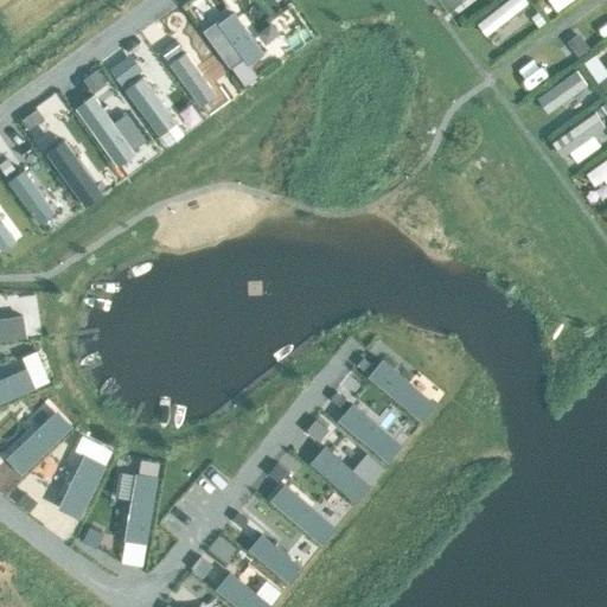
[(235,76),(266,55),(236,14),(206,36),(235,76)]
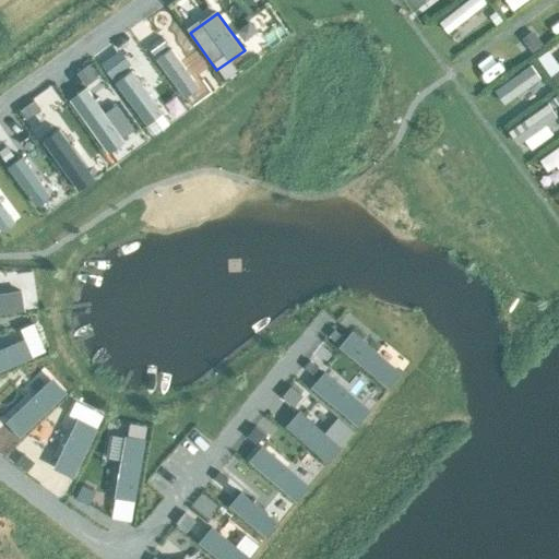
[(188,102),(203,91),(174,50),(158,61),(188,102)]
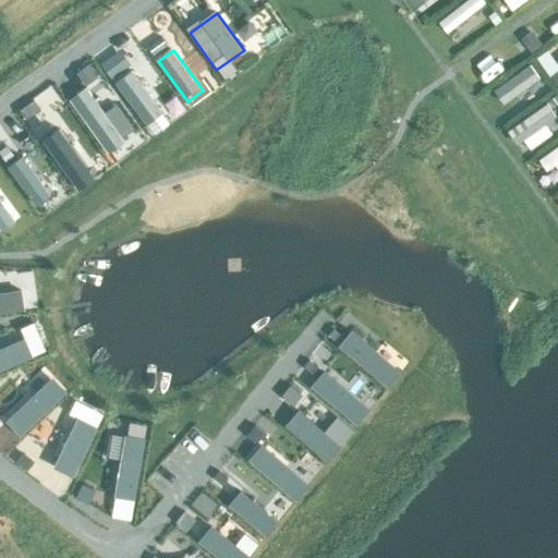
[(538,79),(530,67),(495,93),(502,105),(538,79)]
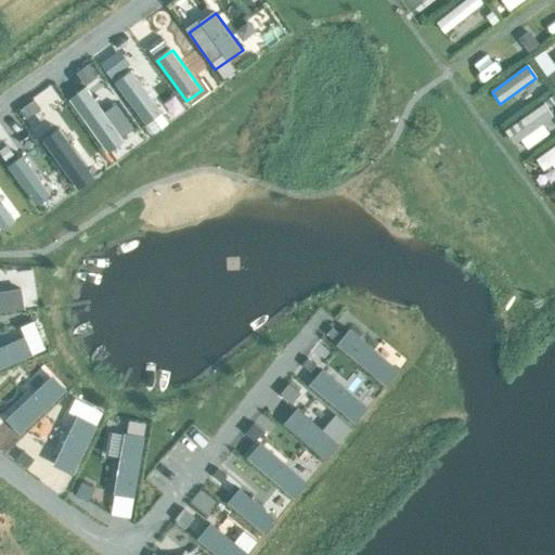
[(146,124),(160,113),(131,73),(117,84),(146,124)]
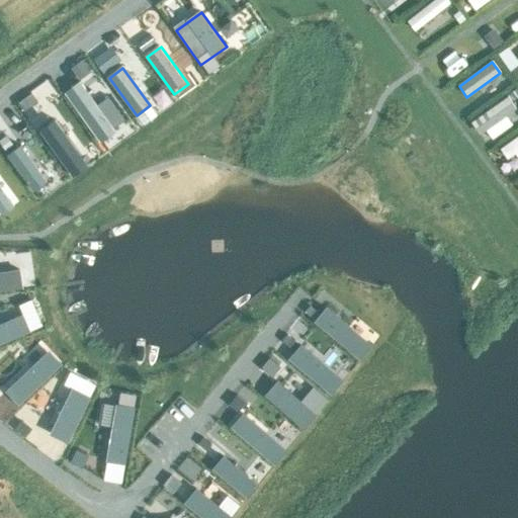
[(489,92),(499,108),(517,96),(517,75),(517,74),(489,92)]
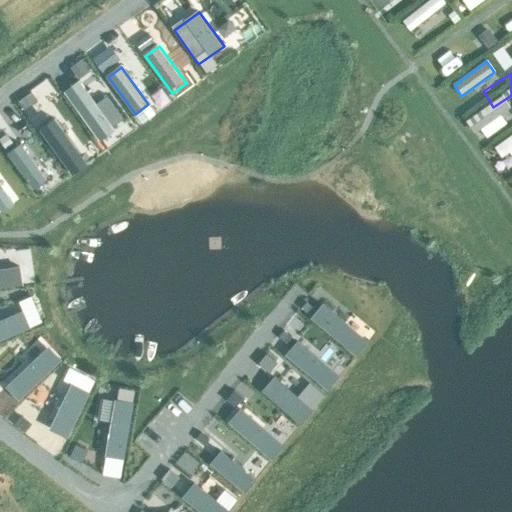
[(98,138),(112,128),(80,86),(66,96),(98,138)]
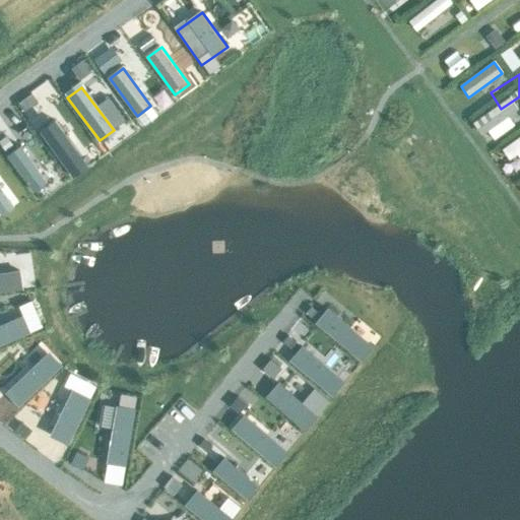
[(73,177),(86,167),(55,124),(41,134),(73,177)]
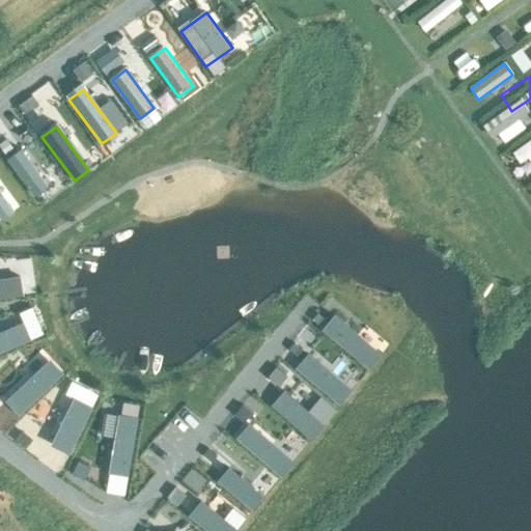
[(530,159),(530,142),(506,161),(514,171),(530,159)]
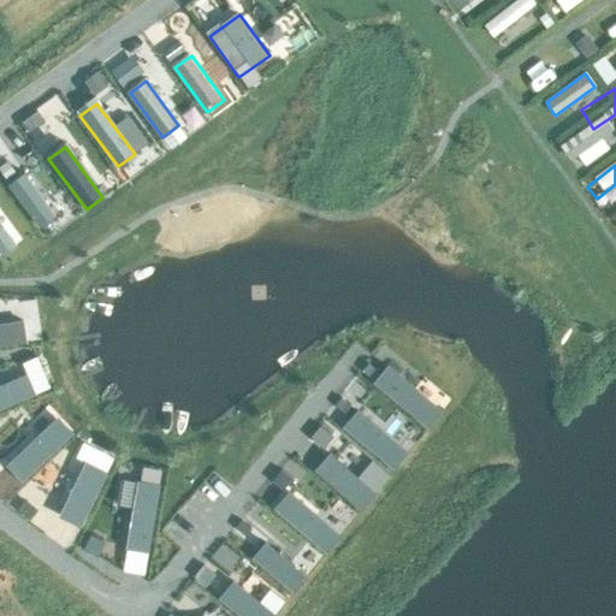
[(48,237),(64,225),(25,175),(10,187),(48,237)]
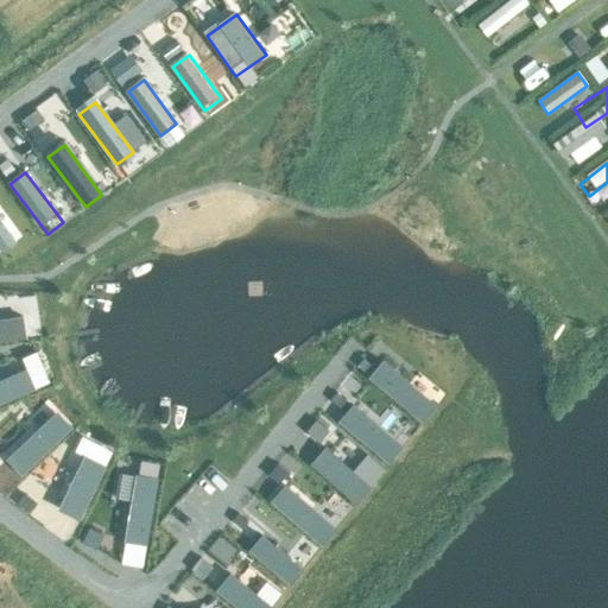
[(0,255),(0,257),(17,245),(0,222),(0,255)]
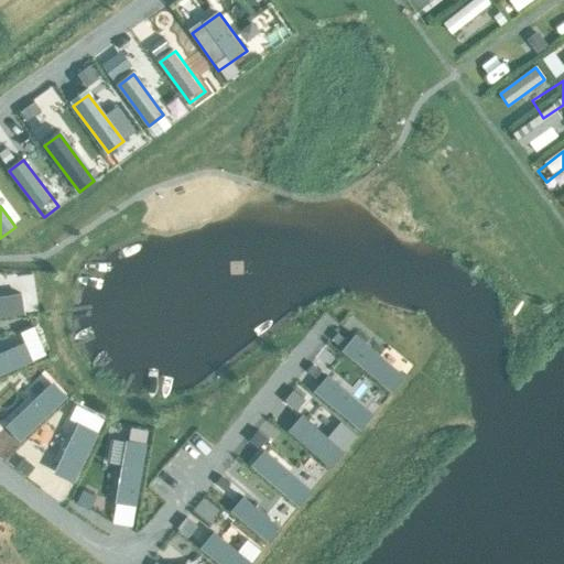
[(0,318),(20,316),(18,297),(0,300),(0,318)]
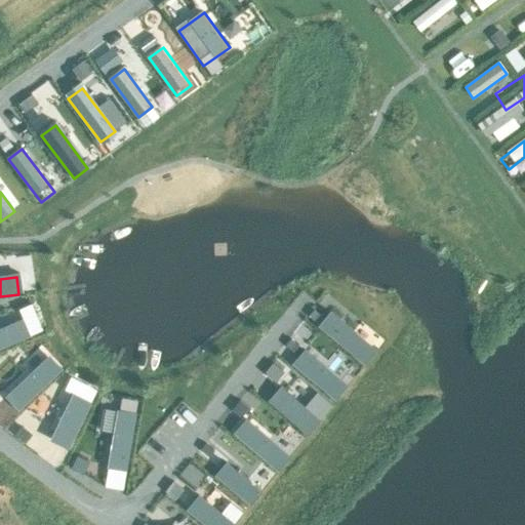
[(362,360),(373,347),(331,314),(321,327),(362,360)]
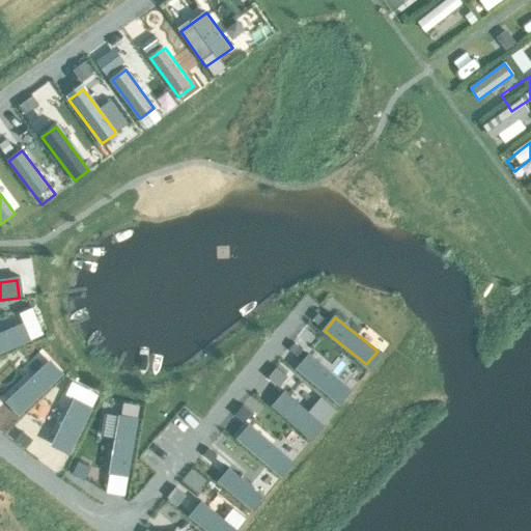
[(0,352),(25,342),(19,326),(0,333),(0,352)]
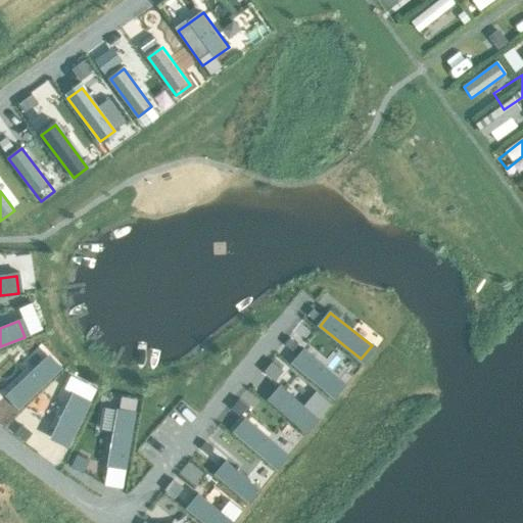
[(333,398),(343,385),(302,352),(292,366),(333,398)]
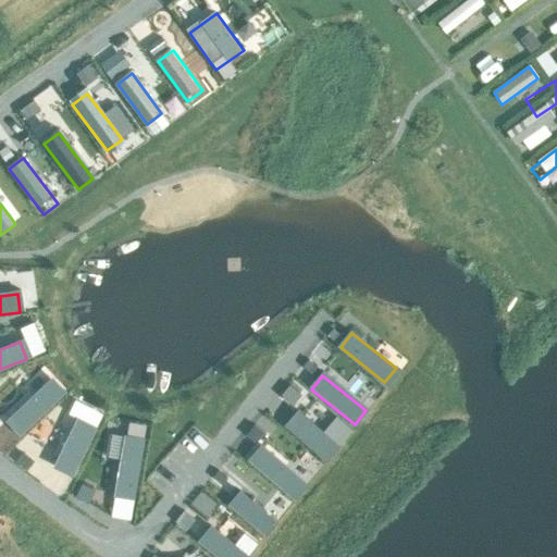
[(8,419),(20,432),(62,393),(50,380),(8,419)]
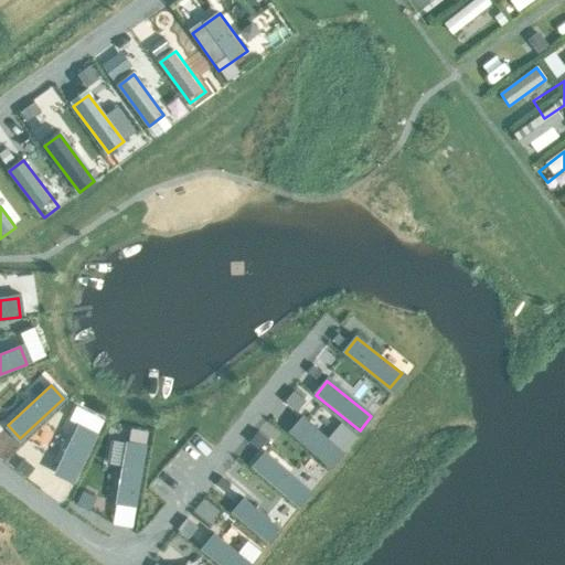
[(333,469),(345,455),(300,420),(289,435),(333,469)]
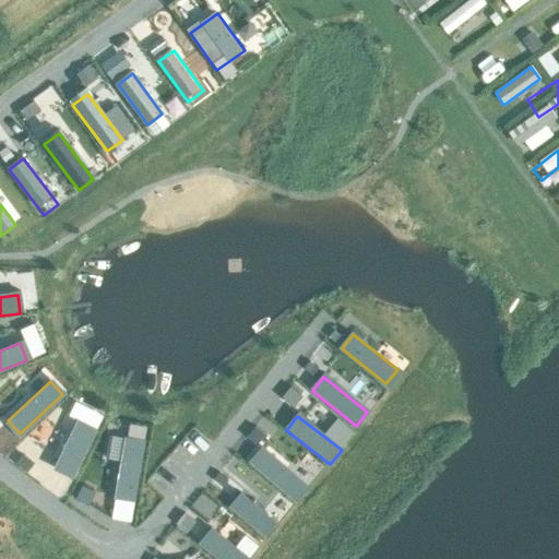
[(93,435),(76,427),(57,468),(73,476),(93,435)]
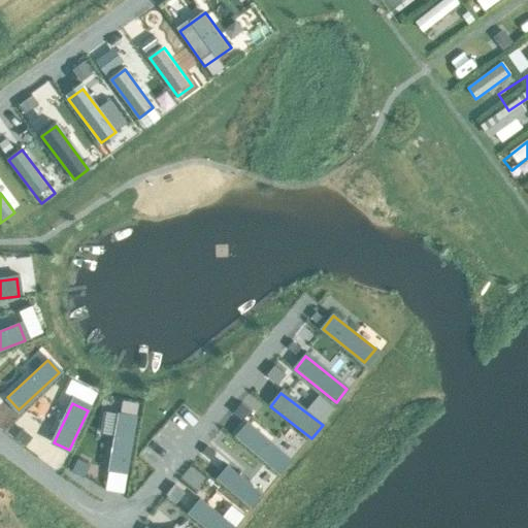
[(109,469),(127,472),(136,420),(120,417),(109,469)]
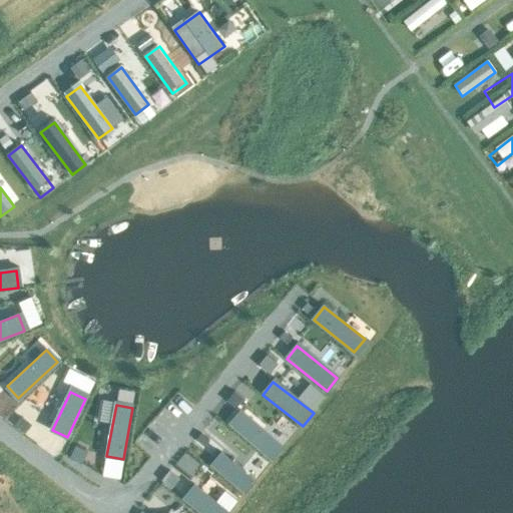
[(272,457),(282,444),(241,413),(231,426),(272,457)]
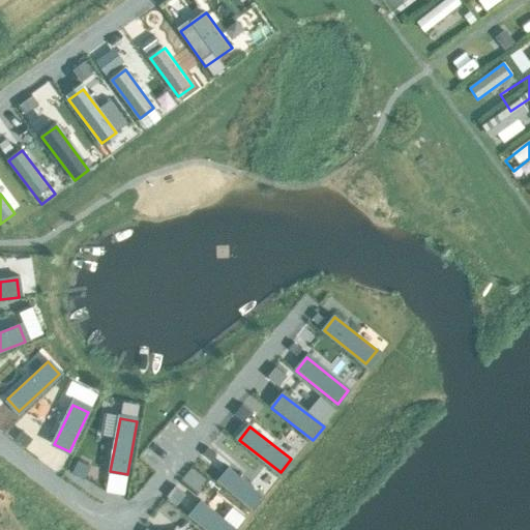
[(252,510),(262,497),(228,470),(217,484),(252,510)]
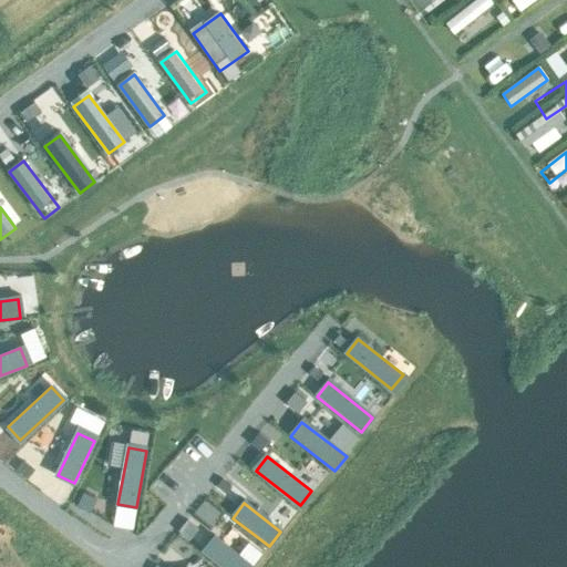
[(220,566),(249,566),(250,566),(214,538),(203,553),(220,566)]
